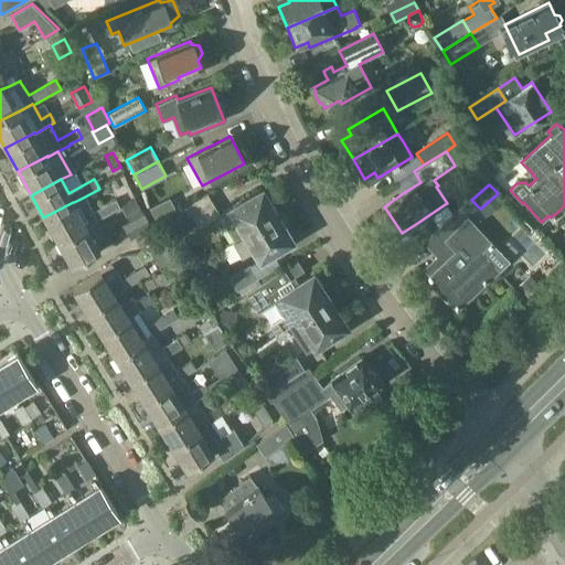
[(232,242),(274,215),(259,191),(238,202),(238,201),(219,213),(220,214),(225,223),(222,224),(232,242)]
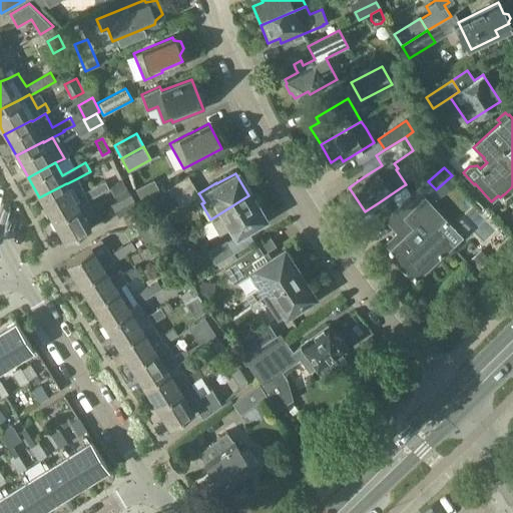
[(174,194),(181,206),(199,194),(198,193),(187,175),(166,188),(171,196),(174,194)]
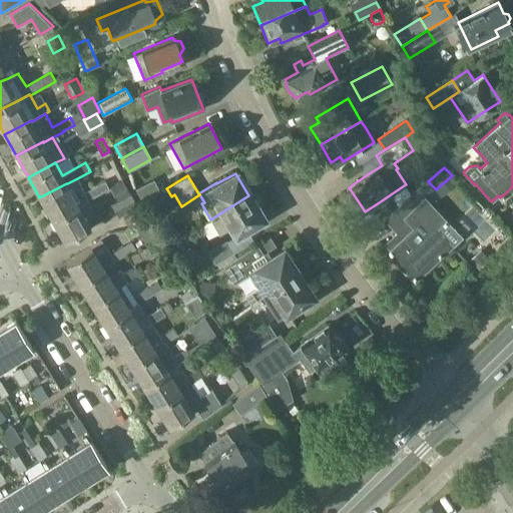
[(88,199),(83,191),(77,178),(67,183),(66,183),(39,197),(51,219),(78,204),(87,200),(88,199)]
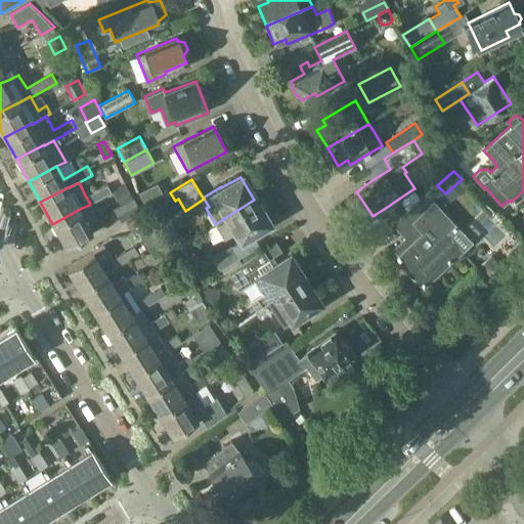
[(90,204),(90,205),(112,193),(106,184),(85,195),(90,204)]
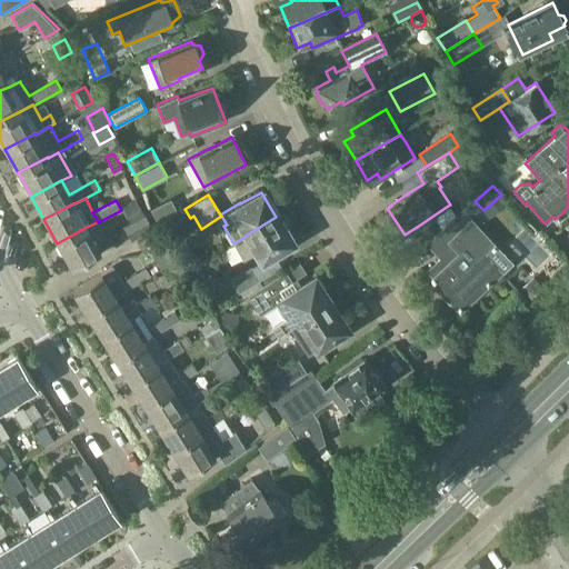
[(163,219),(157,206),(151,208),(158,221),(163,219)]
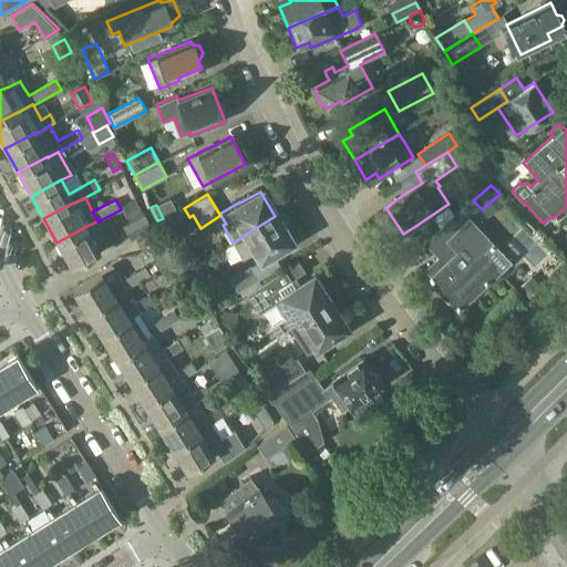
[(424,241),(437,256),(424,269),(432,278),(429,280),(432,284),(431,285),(453,308),(454,307),(456,308),(459,306),(461,307),(501,269),(483,251),(493,241),(461,207),(424,241)]
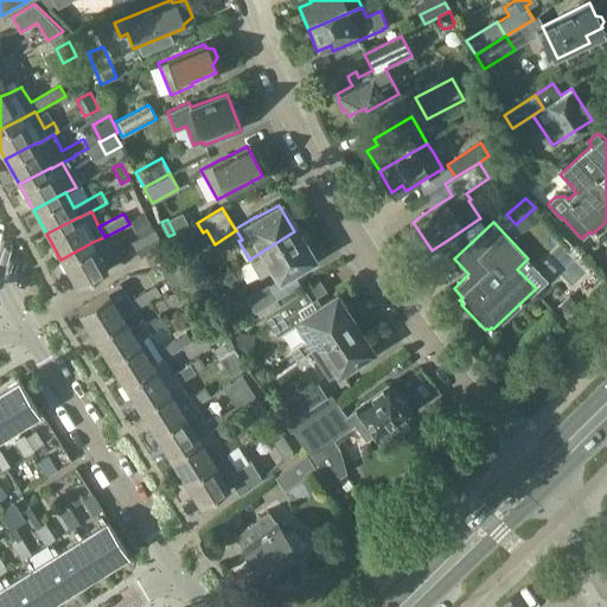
[(133,242),(141,256),(163,244),(154,229),(133,242)]
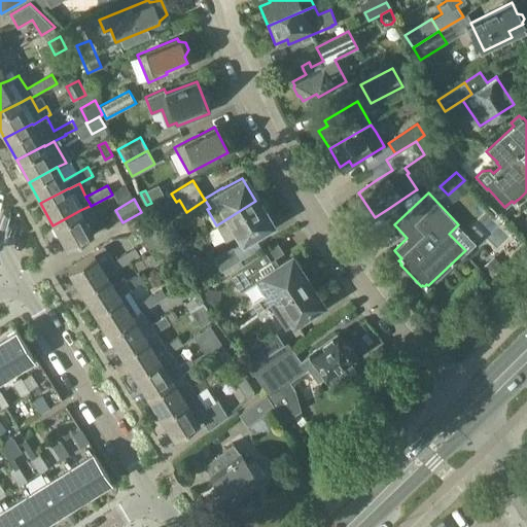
[(255,201),(216,225),(214,226),(222,241),(237,233),(241,241),(251,235),(250,234),(269,222),(255,201)]
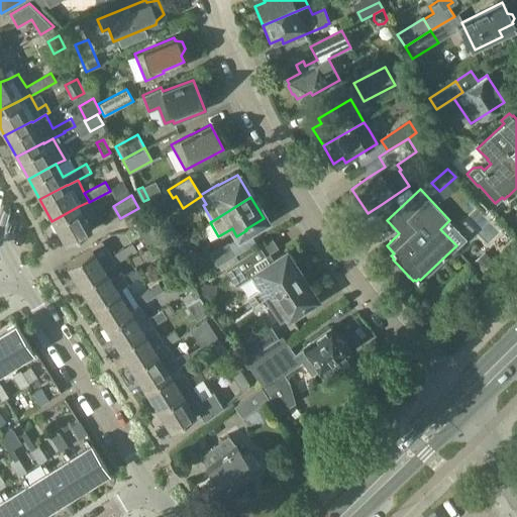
[(79,206),(52,221),(65,243),(91,228),(91,227),(90,228),(86,221),(95,215),(88,202),(79,206)]
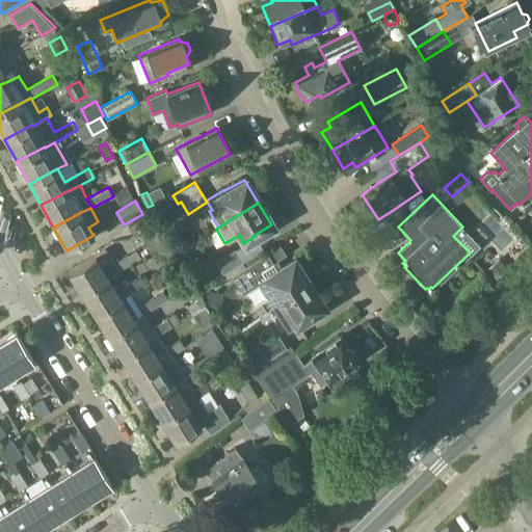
[(139,235),(151,228),(145,216),(128,227),(133,234),(137,231),(139,235)]
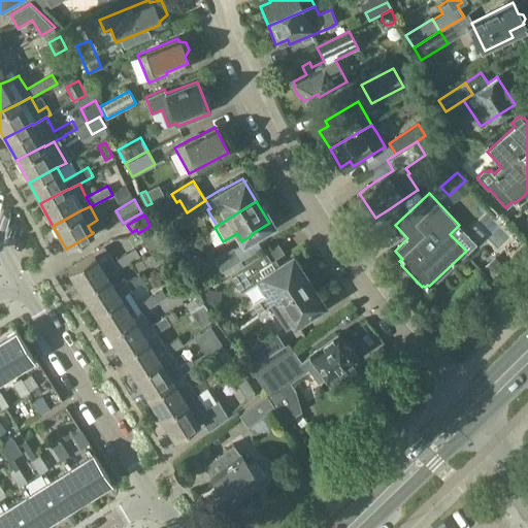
[(265,251),(245,264),(230,274),(241,292),(256,282),(265,295),(253,303),(259,312),(271,304),(271,303),(279,298),(304,281),(290,258),(275,266),(271,260),(284,253),(277,243),(265,251)]
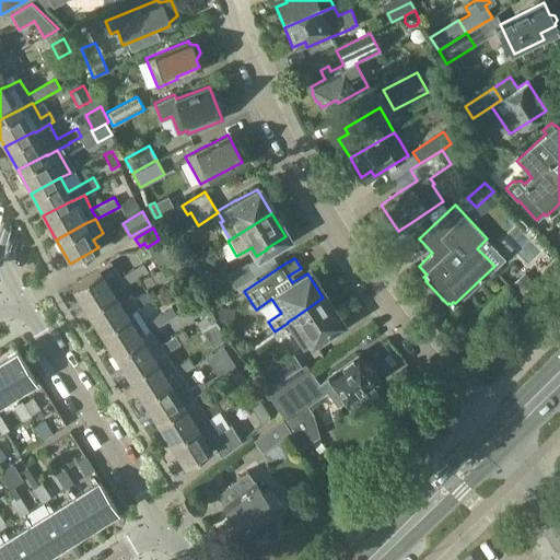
[(245,261),(224,275),(232,288),(254,276),(245,261)]
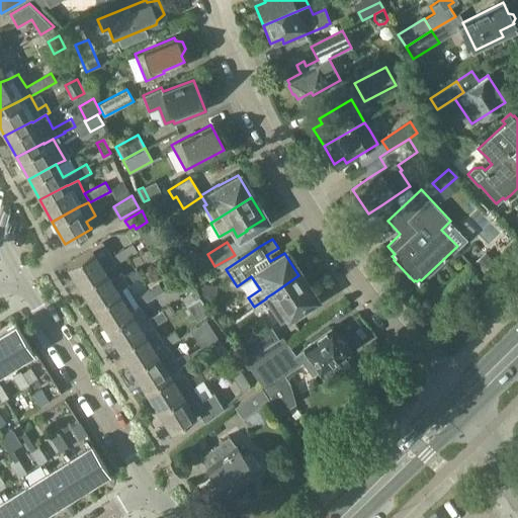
[(92,249),(66,265),(78,285),(104,269),(134,252),(130,245),(111,256),(110,253),(99,260),(92,249)]
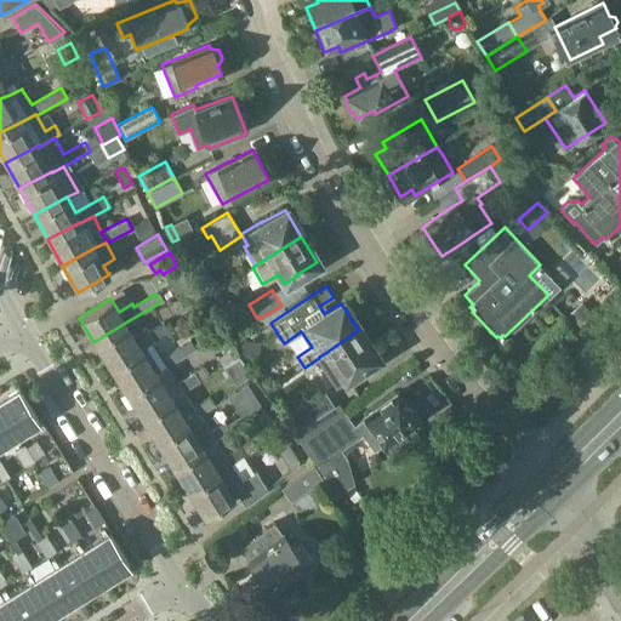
[(592,311),(581,300),(568,313),(579,324),(592,311)]
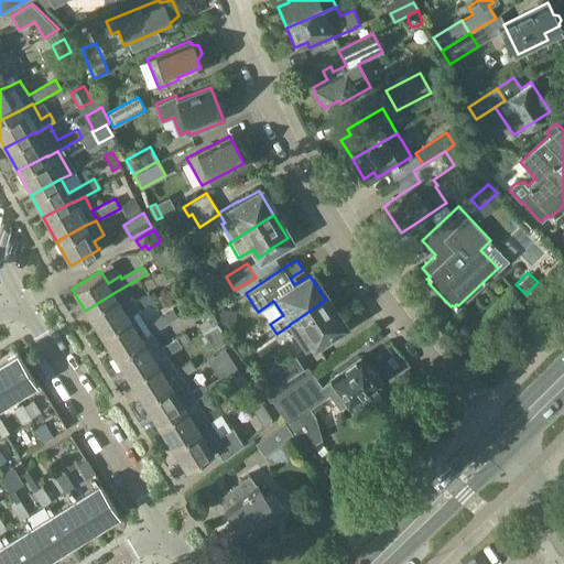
[(114,293),(85,311),(99,334),(128,316),(137,310),(138,311),(152,302),(148,294),(137,302),(132,296),(120,304),(114,293)]
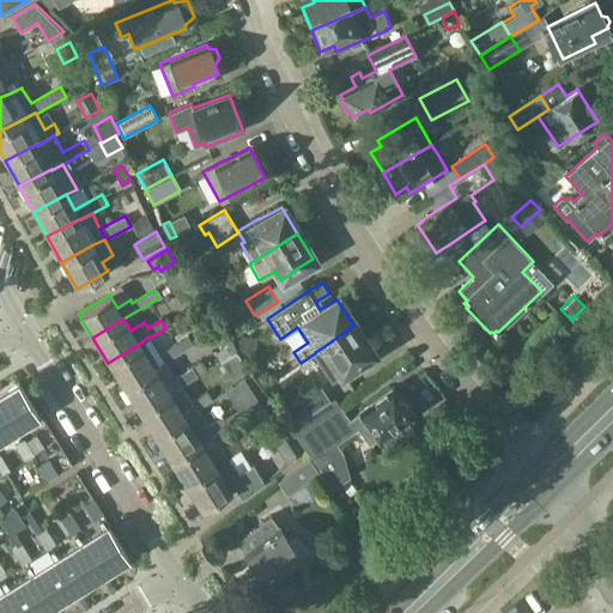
[(353,326),(325,346),(315,352),(315,353),(332,380),(371,353),(353,326)]
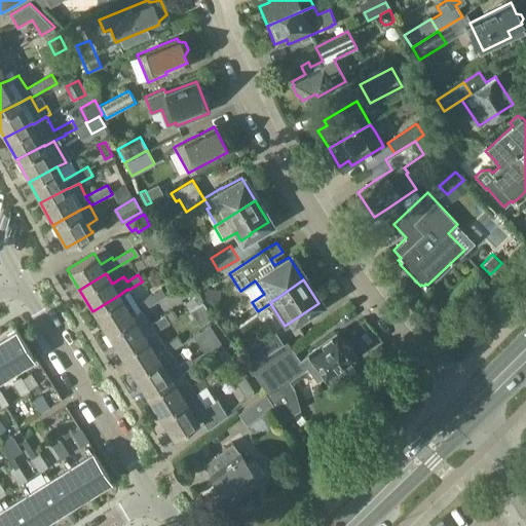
[(127,289),(119,295),(92,311),(106,332),(132,315),(133,315),(166,296),(161,288),(137,303),(128,290),(127,289)]
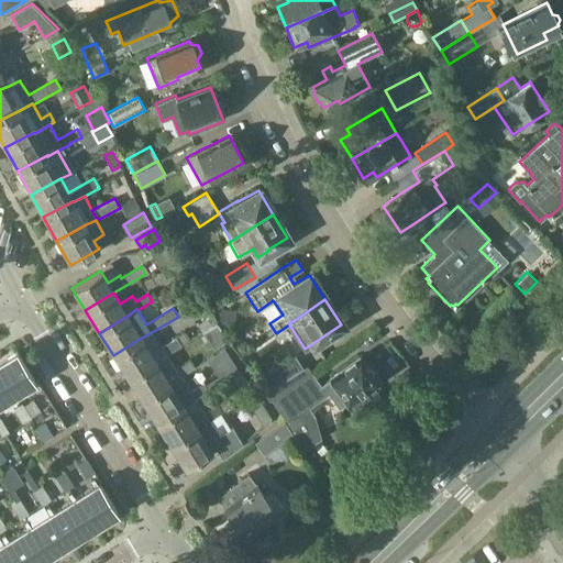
[(205,331),(219,323),(213,313),(198,323),(202,332),(205,331)]
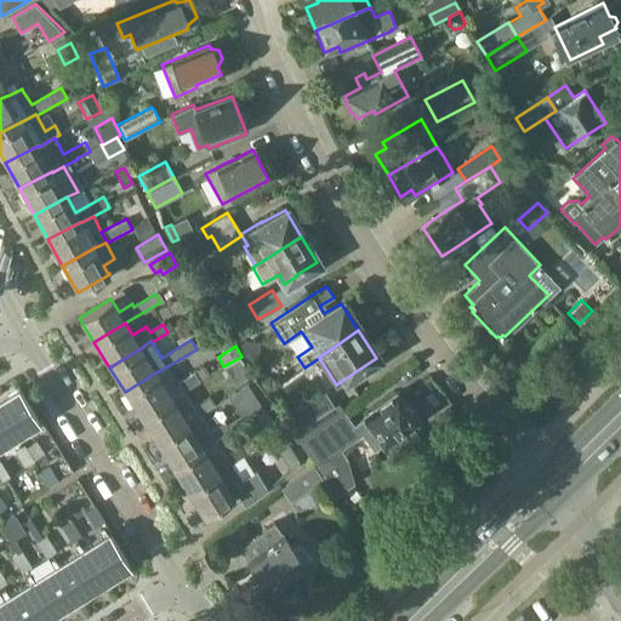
[(226,365),(237,385),(252,375),(241,357),(226,365)]
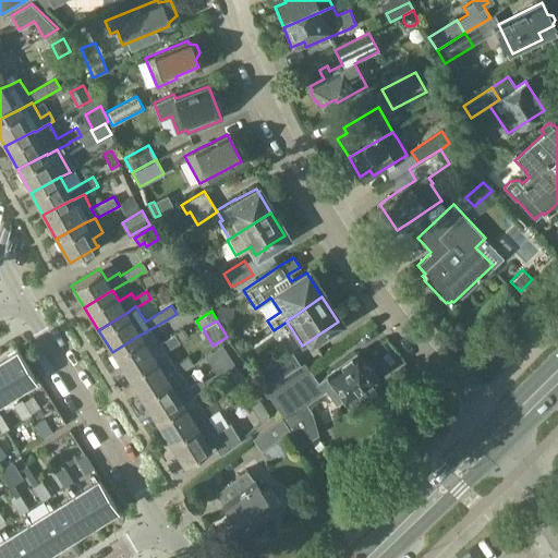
[(165,351),(166,351),(180,342),(174,334),(159,342),(165,351)]
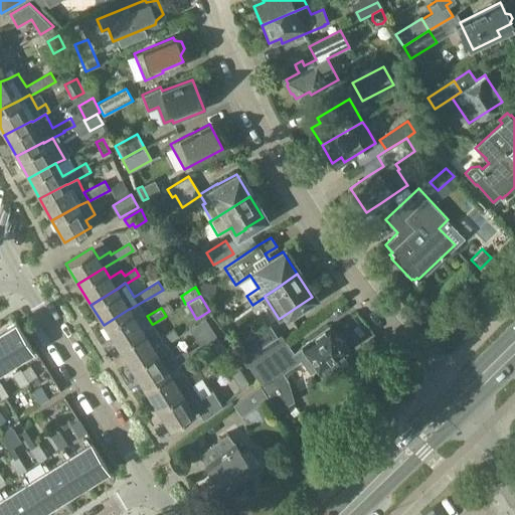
[(142,330),(130,309),(129,309),(104,325),(116,346),(142,330)]
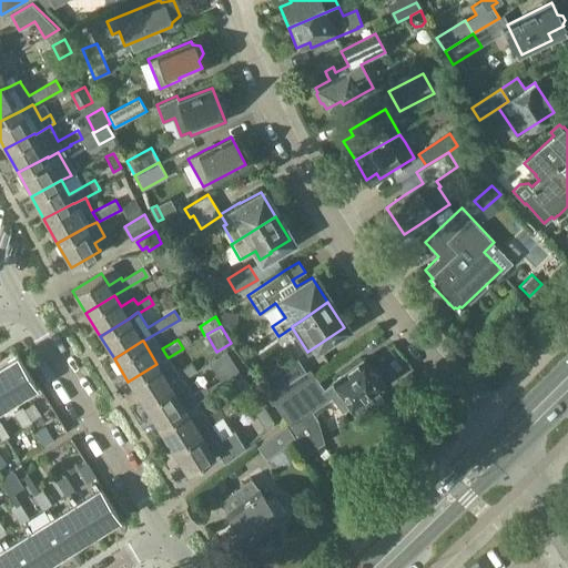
[(237,351),(244,359),(252,354),(245,344),(237,351)]
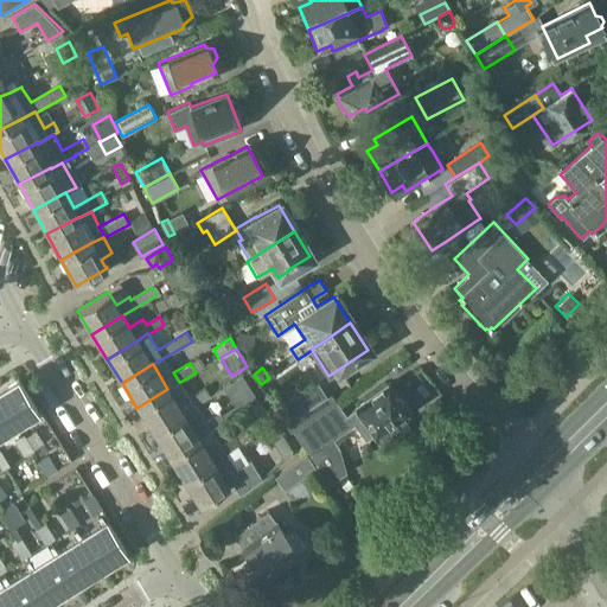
[(16,426),(38,410),(19,381),(0,391),(0,407),(13,427),(17,434),(20,432),(16,426)]
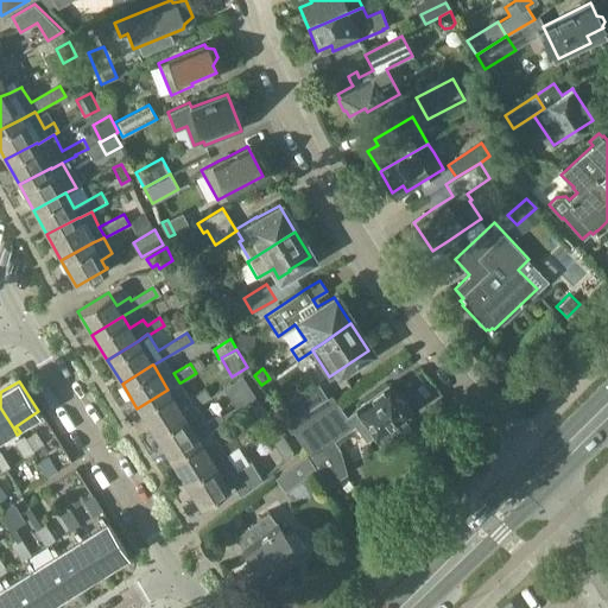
[(168,390),(137,409),(152,432),(183,413),(191,407),(192,409),(211,397),(206,388),(190,398),(181,382),(179,382),(168,390)]
